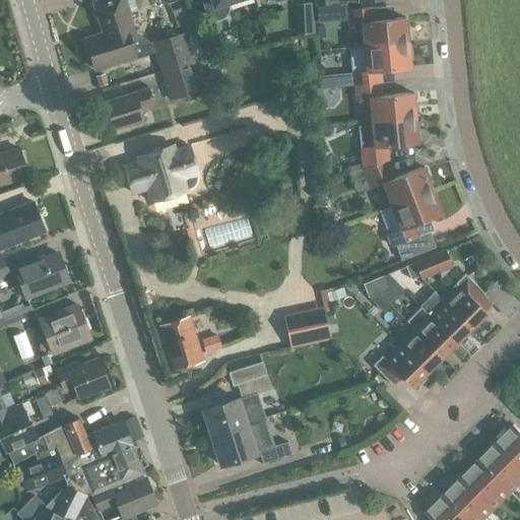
[(123,0),(100,0),(93,2),(103,34),(85,39),(94,69),(135,57),(130,40),(135,38),(123,0)]
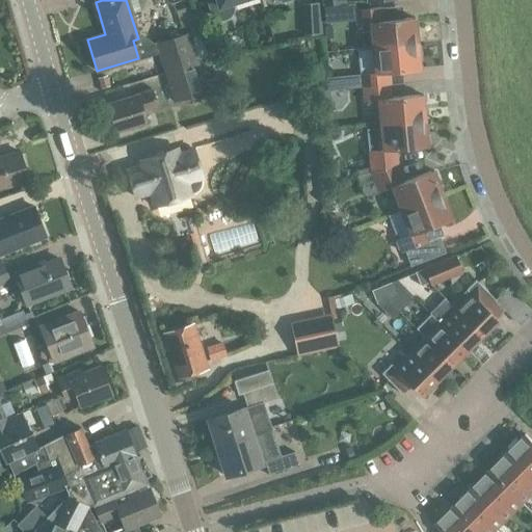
[(237,0),(280,0),(281,1),(283,0),(206,0),(210,11),(211,14),(214,17),(219,19),(224,19),(228,17),(231,12),(232,7),(232,4),(231,2),(237,0)]
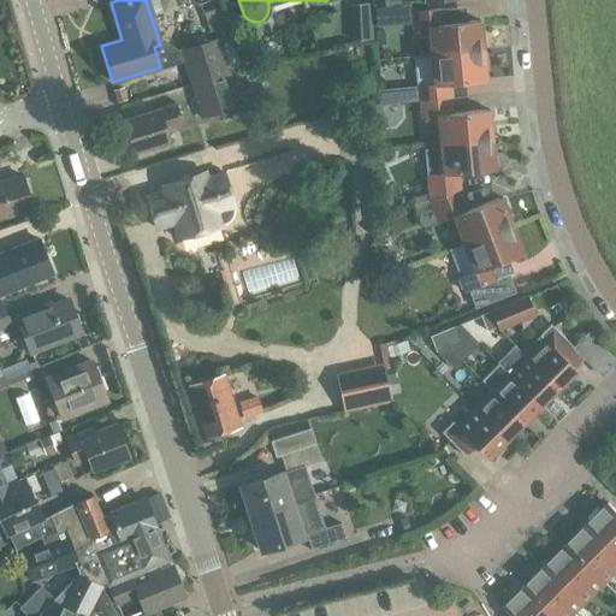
[(442,9),(410,11),(413,27),(427,25),(431,55),(483,51),(480,19),(444,23),(442,9)]
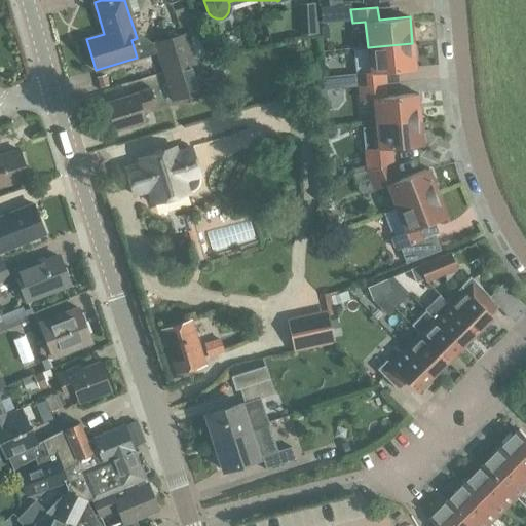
[(187,32),(153,42),(162,72),(196,62),(187,32)]
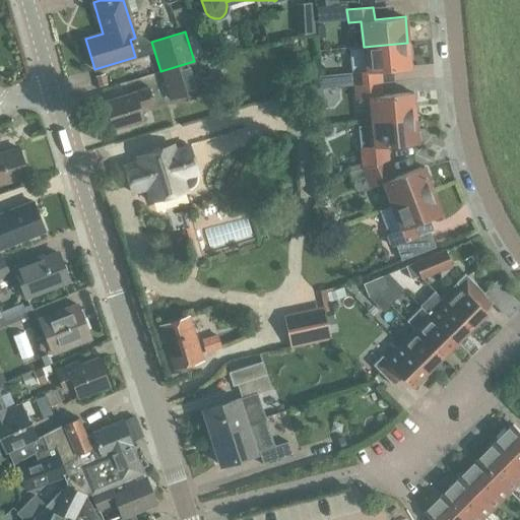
[(354,85),(381,83),(379,69),(410,66),(407,43),(364,47),(366,70),(352,71),(354,85)]
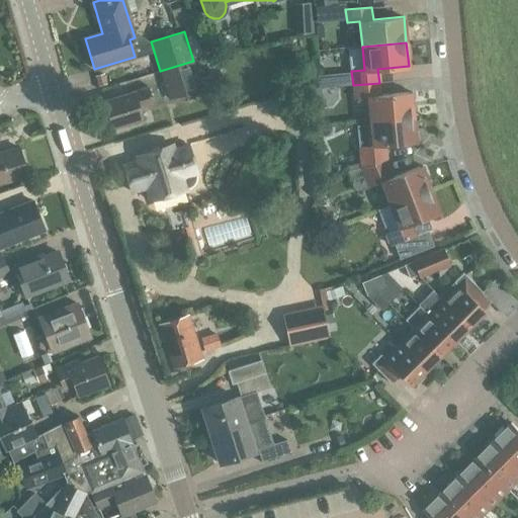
[(193,61),(160,71),(168,100),(202,90),(193,61)]
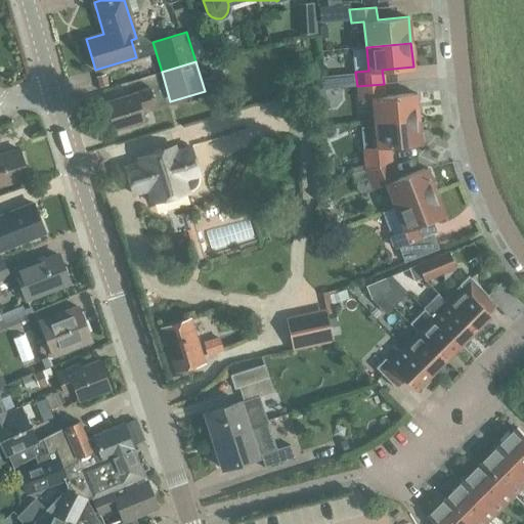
[(374,123),(419,119),(416,92),(385,95),(384,84),(357,86),(358,98),(372,97),(374,123)]
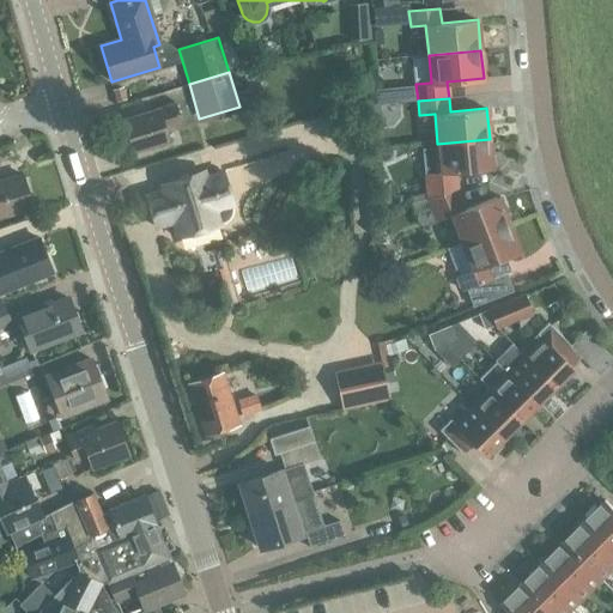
[(123,121),(133,151),(169,140),(165,129),(186,123),(181,107),(159,114),(159,110),(123,121)]
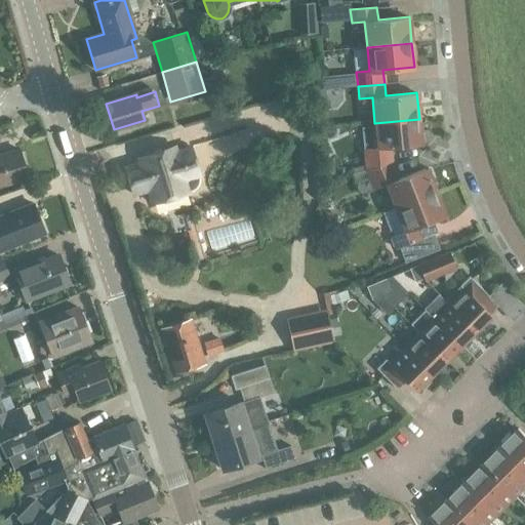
[(366,170),(393,164),(392,163),(391,146),(421,143),(419,119),(374,123),(374,125),(361,127),(365,169),(366,170)]
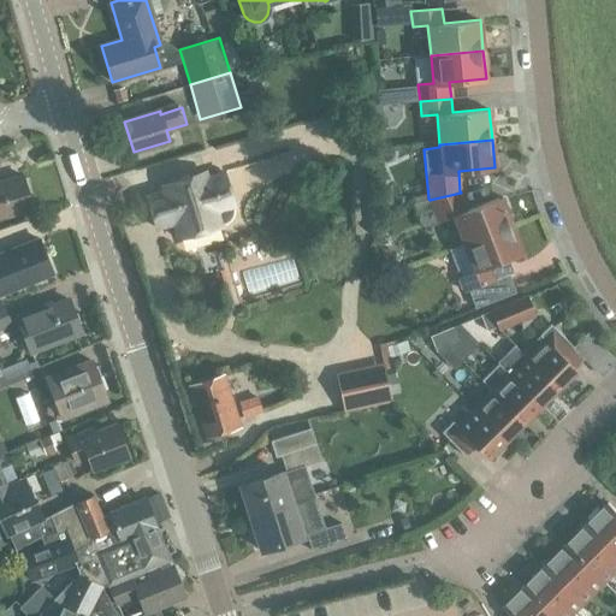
[(172,147),(132,153),(135,166),(175,160),(172,147)]
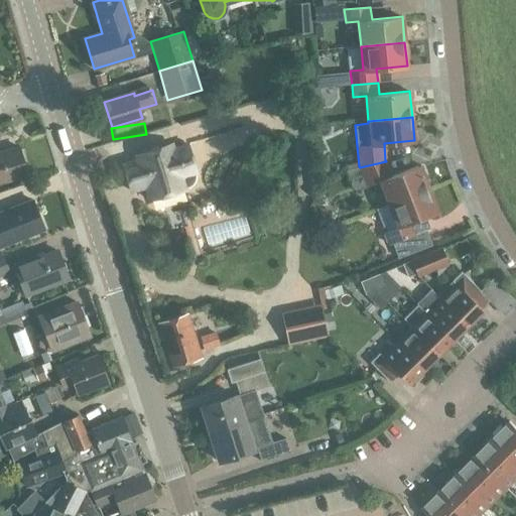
[(185,187),(184,185),(187,184),(190,181),(192,178),(194,175),(192,172),(195,171),(186,143),(172,148),(171,144),(135,155),(136,159),(123,163),(131,191),(145,186),(149,200),(185,187)]
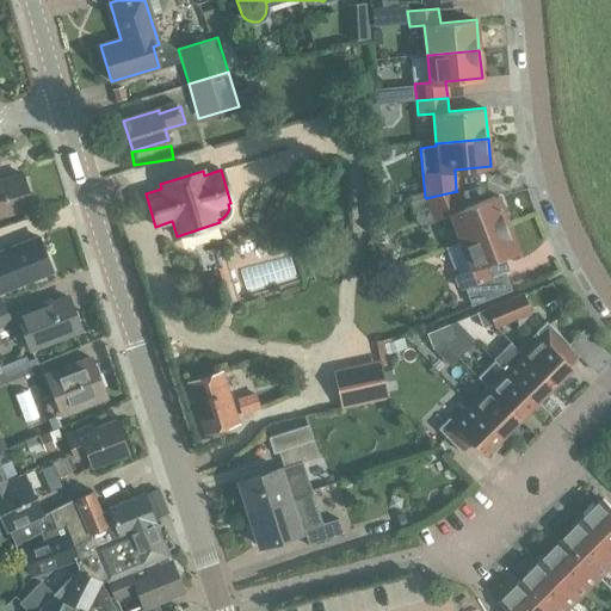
[(22,174),(0,179),(0,216),(31,209),(22,174)]
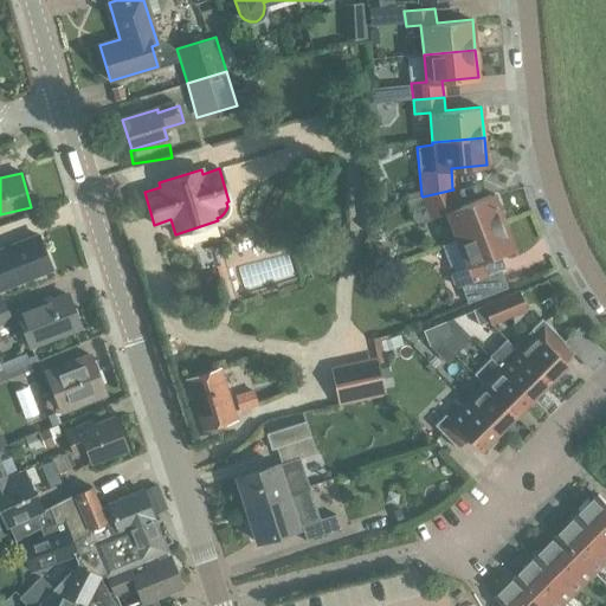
[(456,240),(504,221),(494,193),(459,206),(453,189),(423,197),(431,218),(445,212),(456,240)]
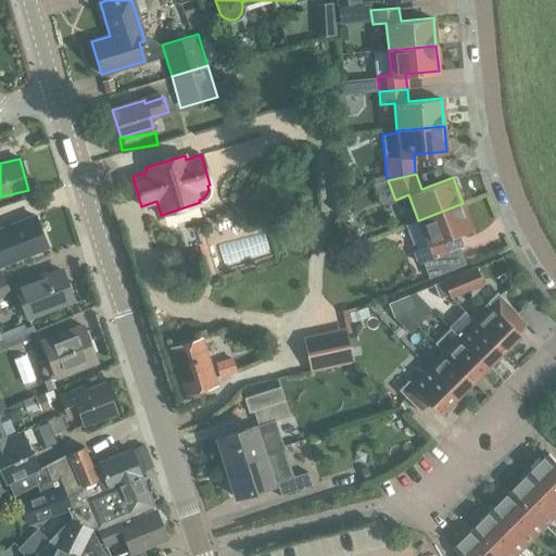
[(453,235),(471,227),(463,203),(418,220),(408,224),(417,248),(414,249),(419,262),(422,261),(429,277),(464,264),(453,235)]
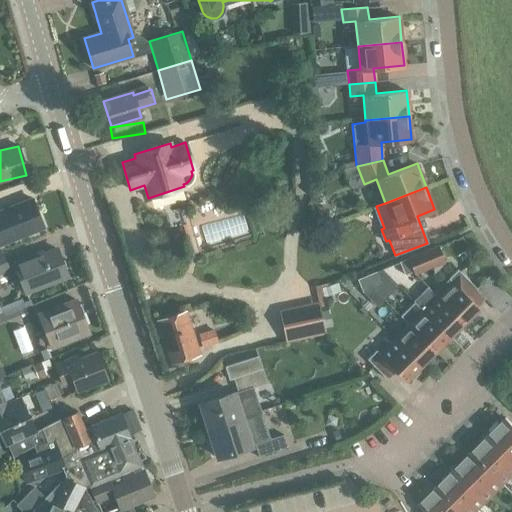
[(24,192),(0,201),(0,235),(36,222),(24,192)]
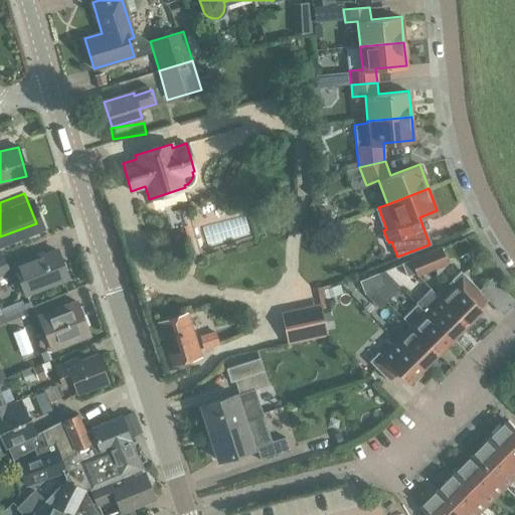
[(200,253),(245,246),(242,224),(196,230),(200,253)]
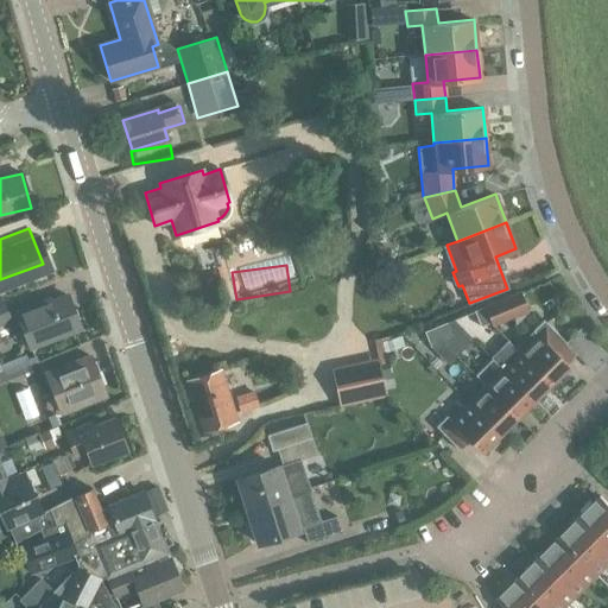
[(49,302),(17,314),(30,348),(80,329),(67,297),(49,303),(49,302)]
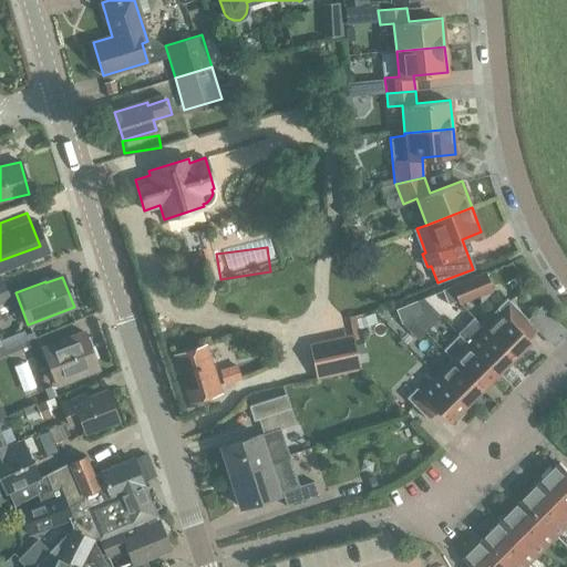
[(451,287),(457,301),(460,307),(482,297),(474,278),(451,287)]
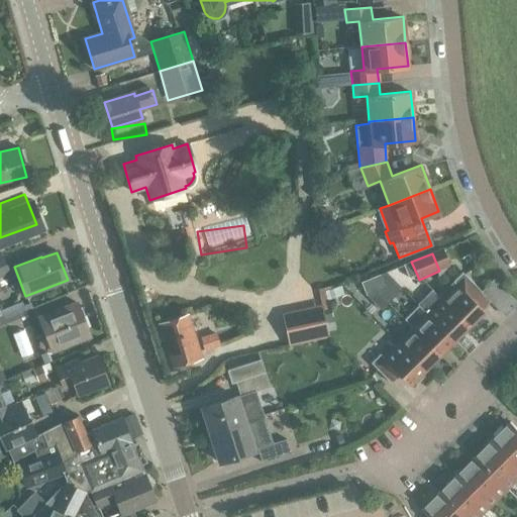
[(0,277),(10,274),(3,254),(0,255),(0,277)]
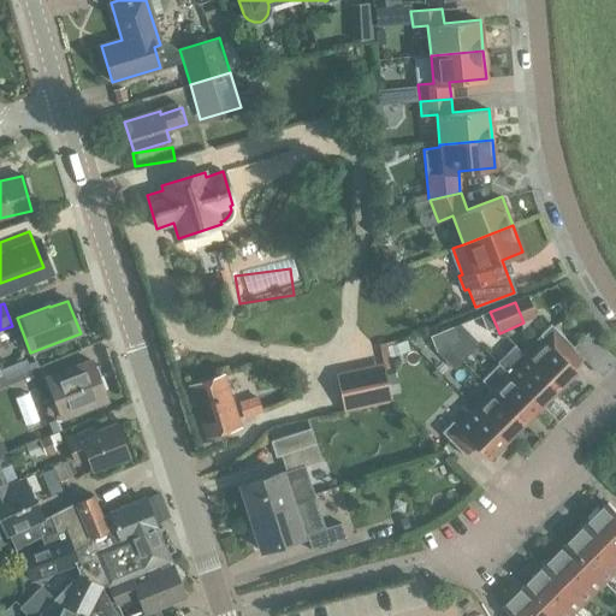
[(480,315),(487,331),(497,327),(490,312),(480,315)]
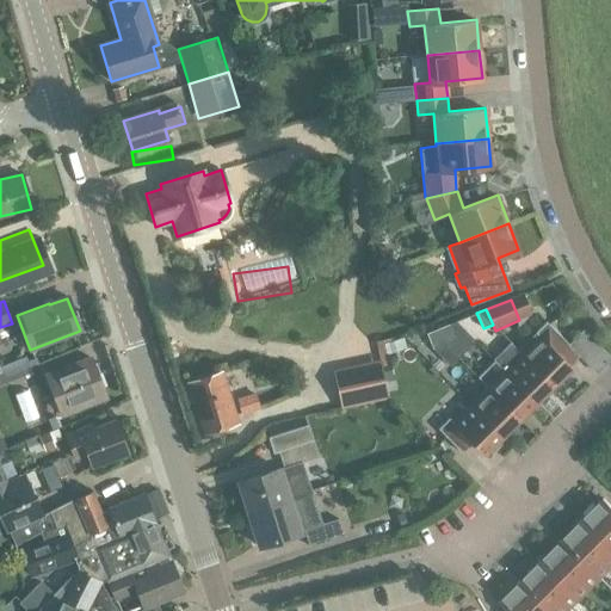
[(522,355),(554,387),(572,369),(569,366),(576,358),(567,349),(569,345),(547,322),(536,333),(539,337),(522,355)]
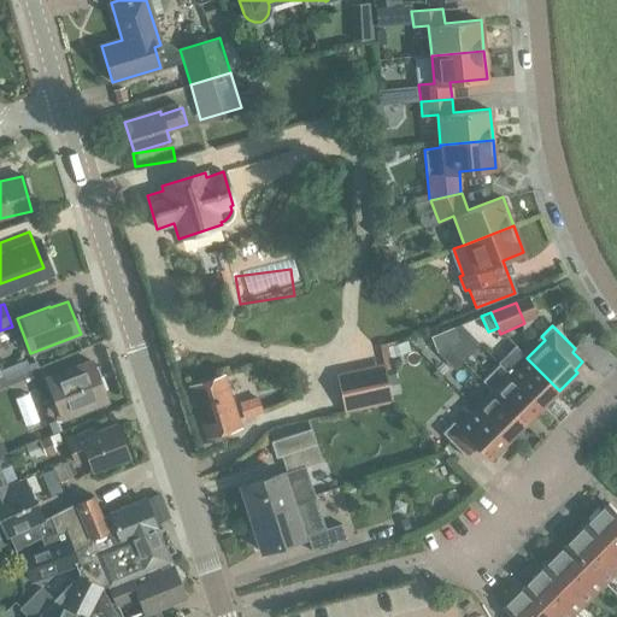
[(454,328),(442,333),(448,348),(460,344),(454,328)]
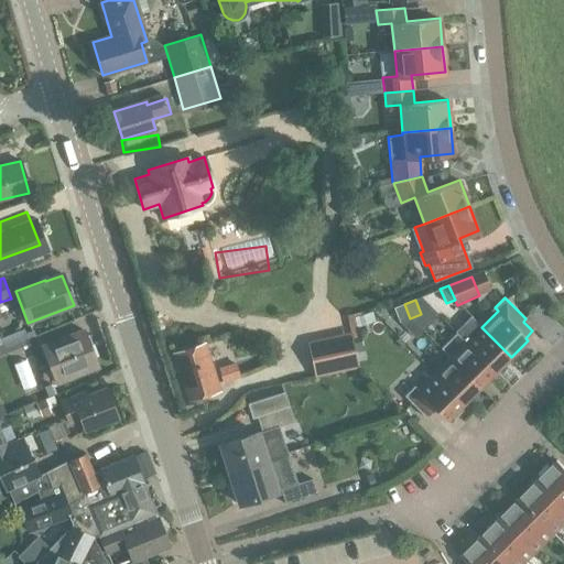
[(404,304),(393,308),(400,323),(410,318),(404,304)]
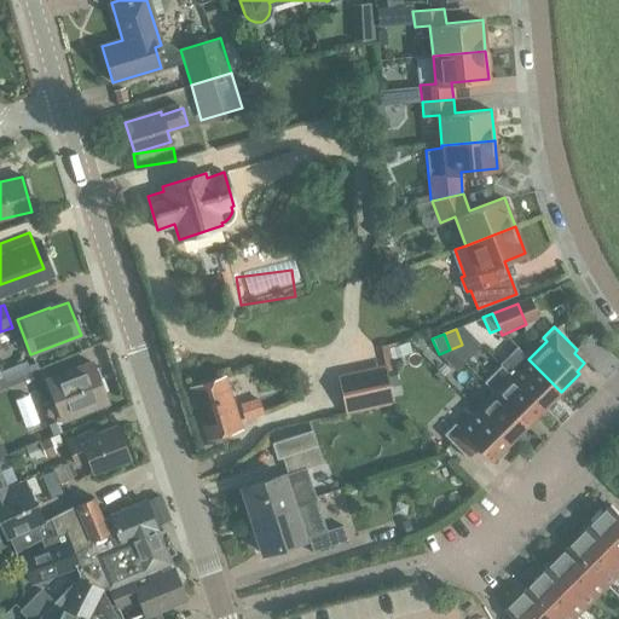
[(544,409),(561,392),(528,359),(512,376),(544,409)]
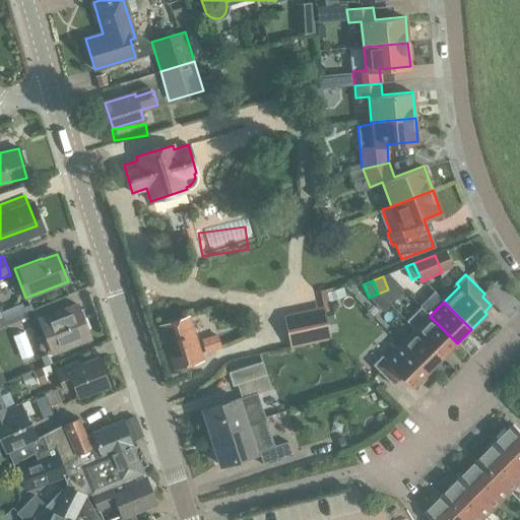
[(90,339),(77,306),(40,320),(54,353),(90,339)]
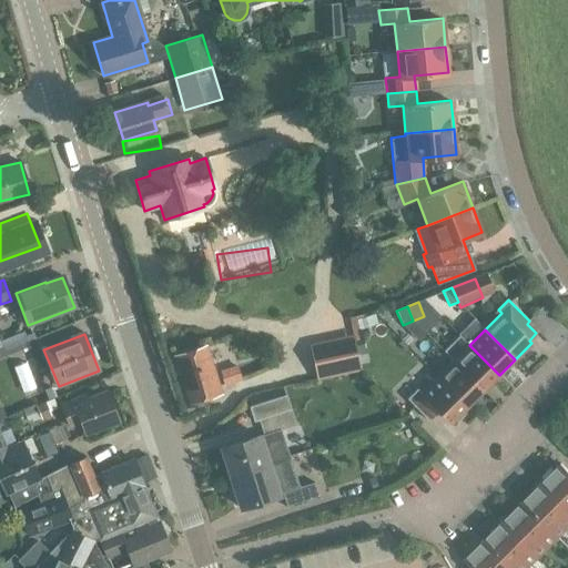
[(499,375),(469,345),(462,336),(445,353),(453,361),(483,391),(499,375)]
